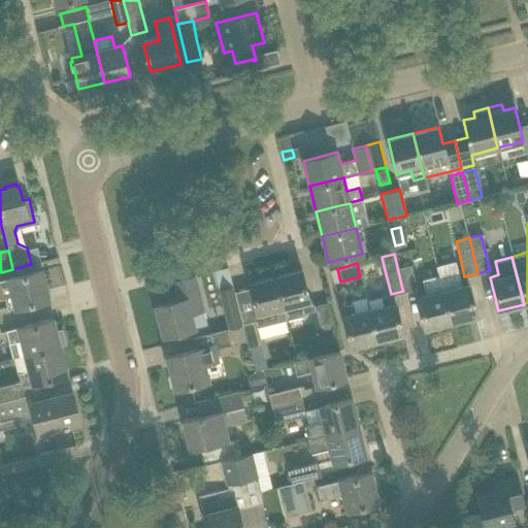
[(397,267),(402,289),(403,291),(416,288),(410,264),(397,267)]
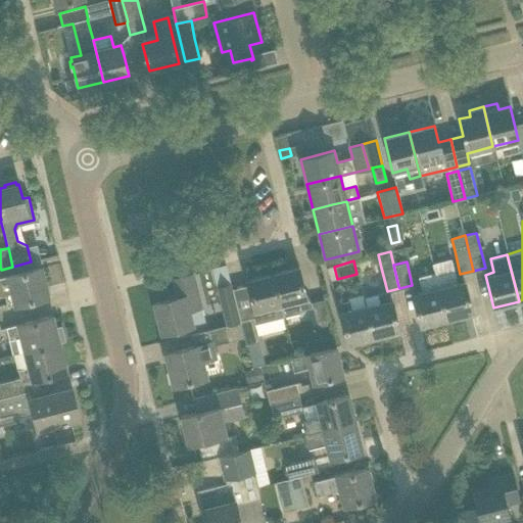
[(0,278),(0,296),(5,296),(8,306),(47,297),(40,268),(20,273),(9,276),(0,278)]
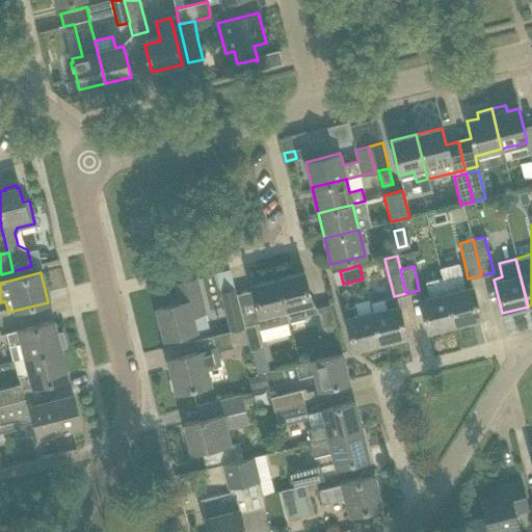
[(303,272),(277,278),(288,322),(306,318),(306,316),(317,313),(322,333),(335,329),(328,306),(316,309),(312,303),(303,272)]
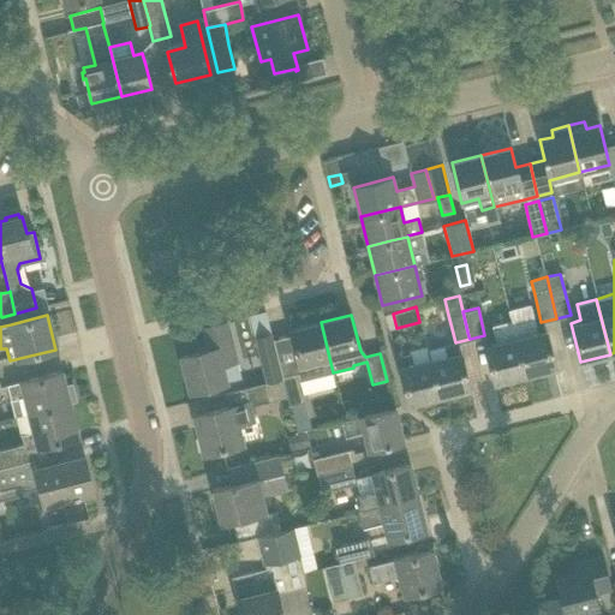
[(511,321),(525,375),(555,368),(545,332),(535,334),(530,316),(511,321)]
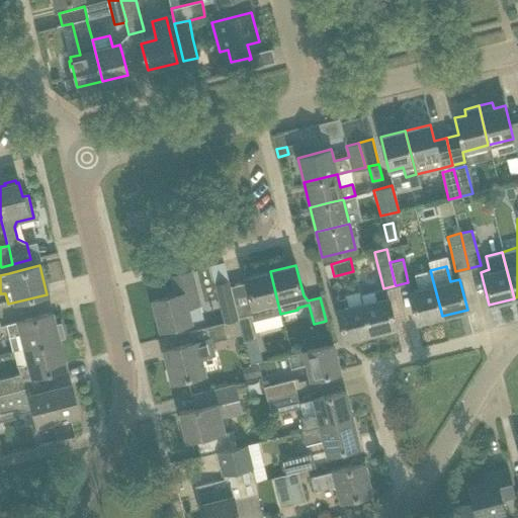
[(409,291),(417,323),(442,316),(430,270),(414,274),(418,289),(409,291)]
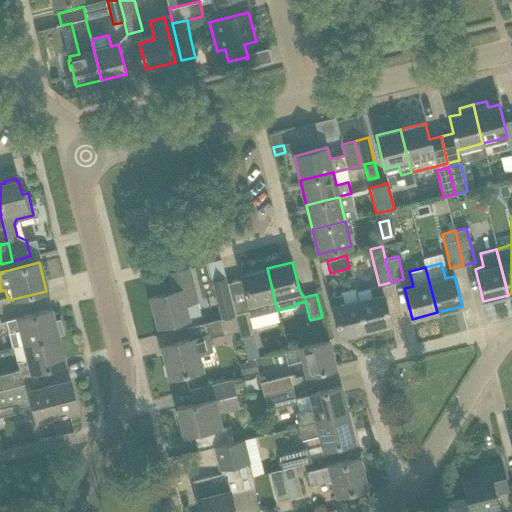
[(175,291),(151,297),(158,326),(188,318),(184,304),(197,301),(194,286),(189,268),(171,272),(175,291)]
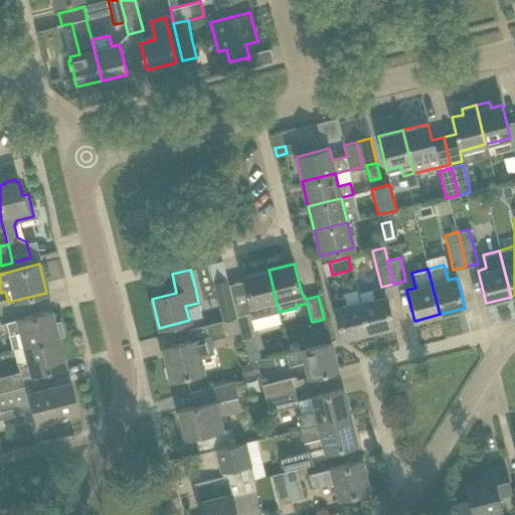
[(269,270),(243,276),(244,281),(247,293),(253,318),(279,312),(269,270)]
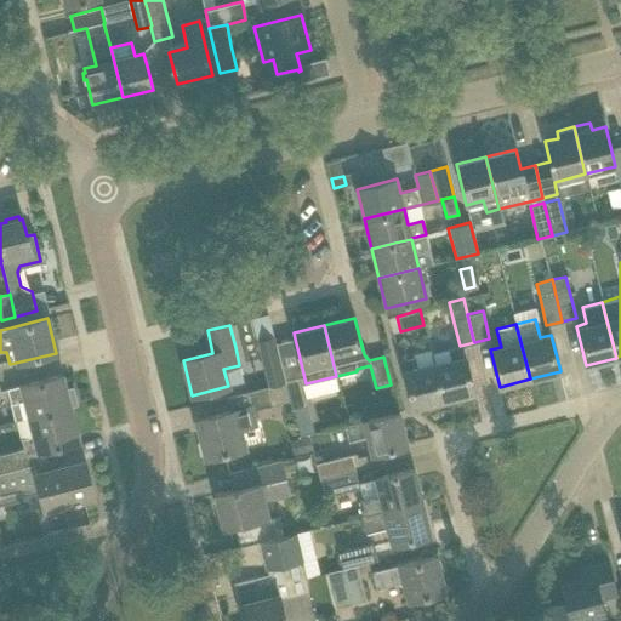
[(285,382),(275,343),(274,337),(257,342),(268,387),(285,382)]
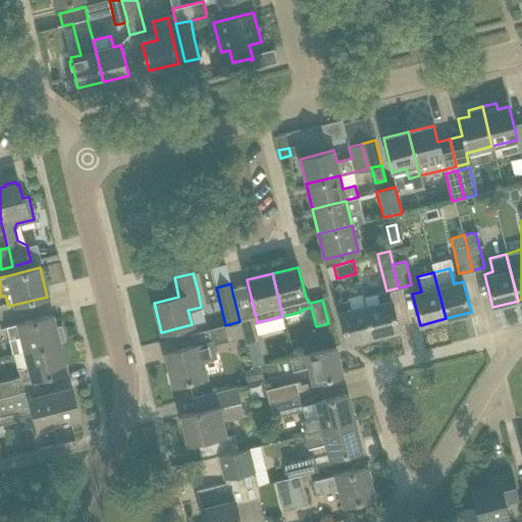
[(376,294),(363,298),(372,336),(398,330),(388,291),(376,294)]
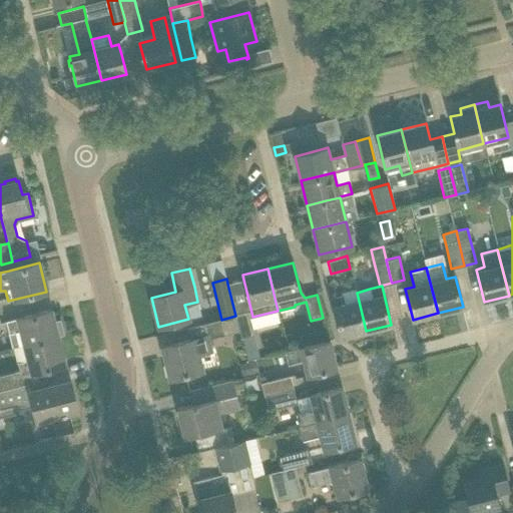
[(366,331),(357,293),(332,299),(341,338),(366,331)]
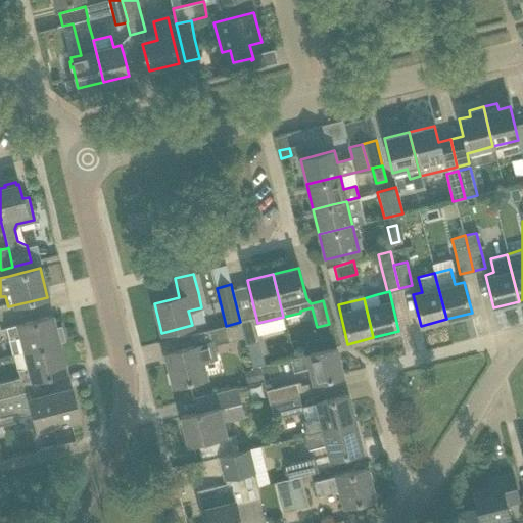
[(13,354),(59,343),(58,342),(64,340),(61,327),(55,328),(52,316),(6,327),(13,354)]
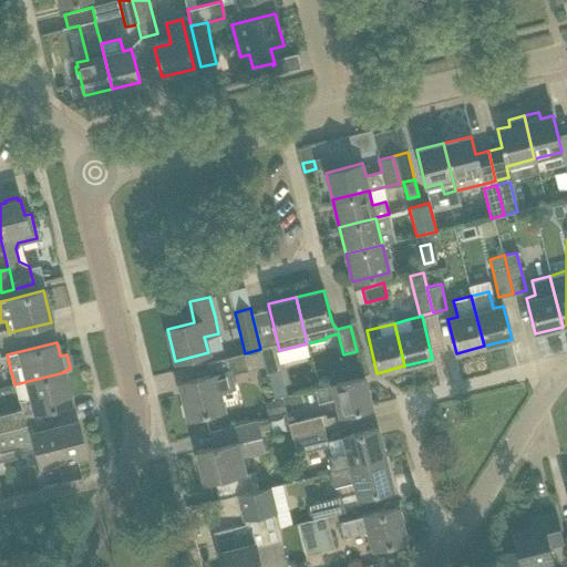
[(275,346),(260,349),(264,367),(266,374),(280,370),(279,366),(276,351),(275,346)]
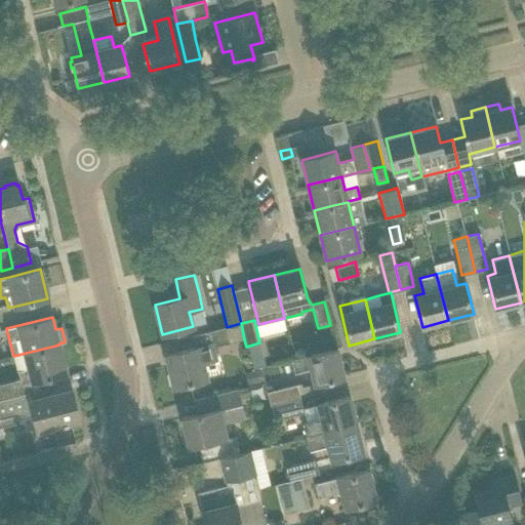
[(241,323),(227,327),(213,330),(217,347),(244,339),(241,323)]
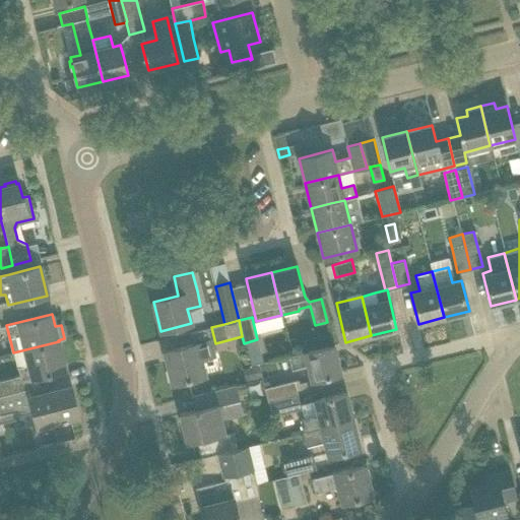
[(165,351),(173,383),(204,375),(200,359),(213,355),(210,340),(165,351)]
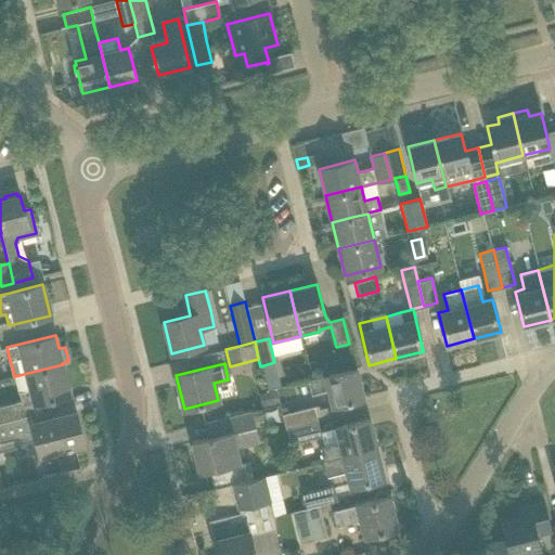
[(63,364),(14,376),(18,392),(20,392),(23,405),(69,394),(63,364)]
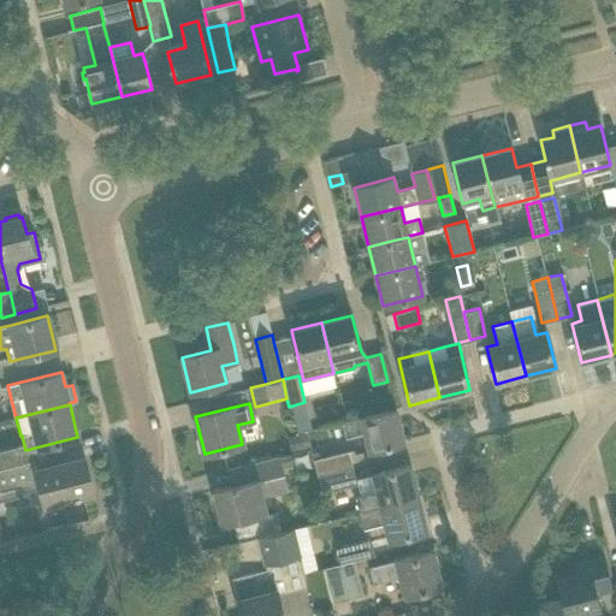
[(396,409),(372,414),(342,422),(347,438),(363,433),(367,451),(380,448),(404,443),(396,409)]
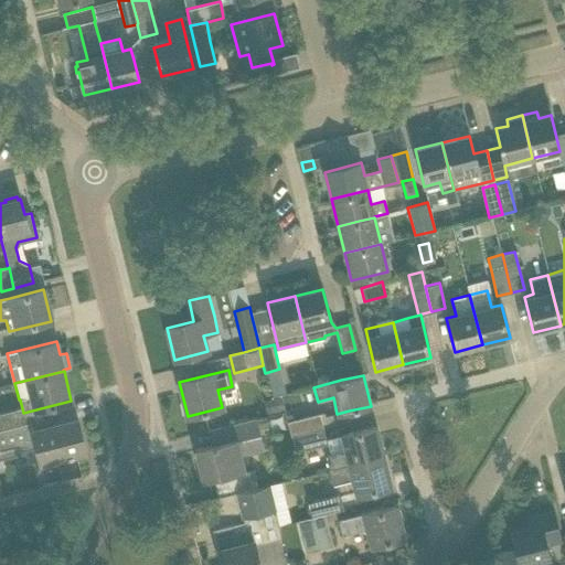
[(280,397),(264,402),(268,415),(284,411),(280,397)]
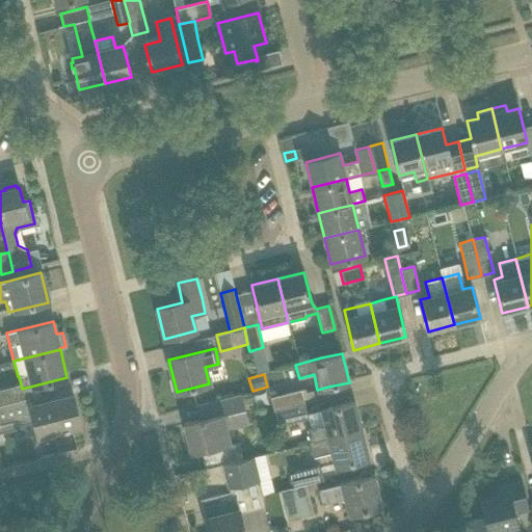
[(16,386),(0,389),(0,404),(20,400),(16,386)]
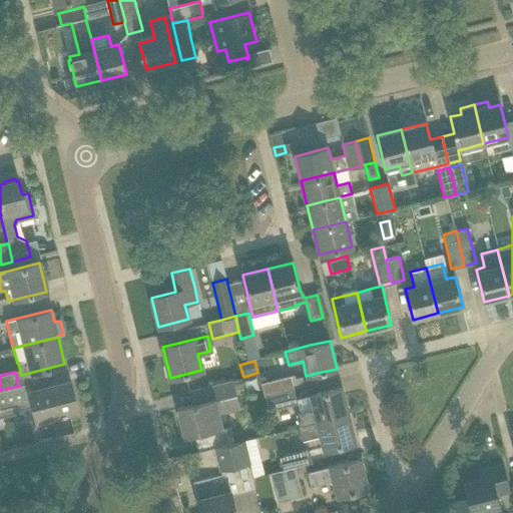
[(261,383),(264,396),(294,389),(291,376),(261,383)]
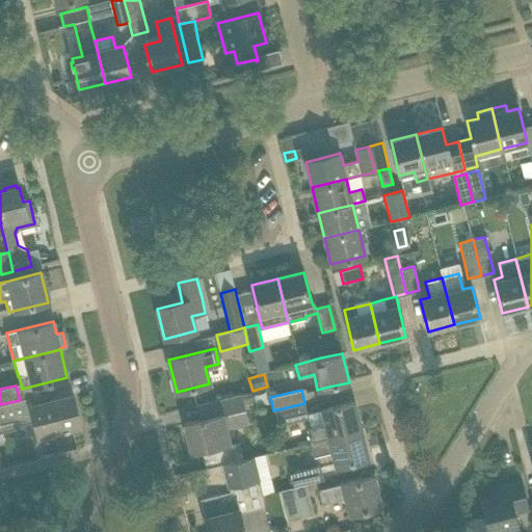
[(240,394),(205,403),(209,417),(184,424),(191,454),(230,445),(225,430),(248,425),(240,394)]
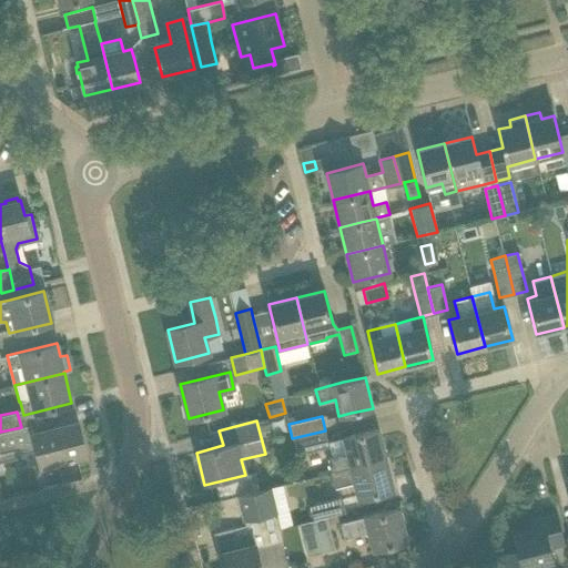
[(21,427),(0,432),(0,460),(23,456),(22,452),(37,448),(41,466),(58,463),(63,483),(82,478),(77,457),(84,455),(77,422),(43,430),(41,422),(21,427)]
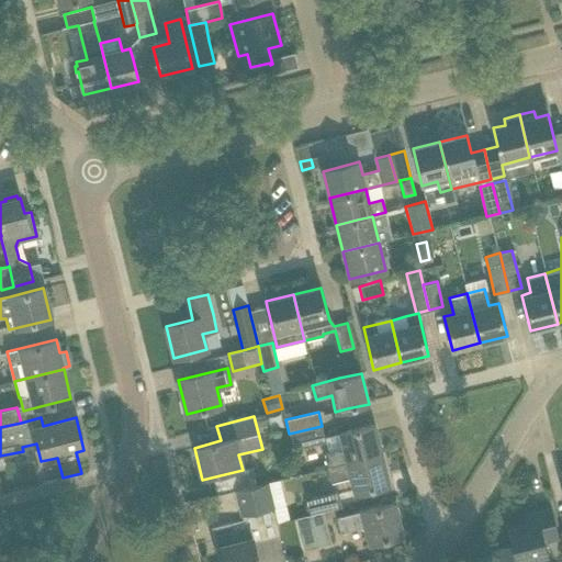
[(324,453),(328,468),(381,454),(373,425),(352,429),(340,433),(344,448),(324,453)]
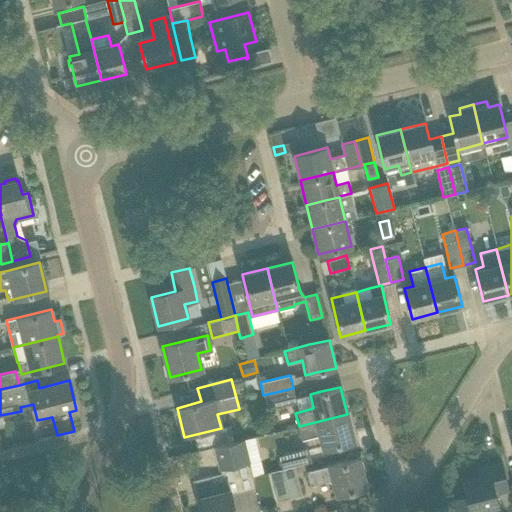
[(293,388),(263,395),(266,409),(296,402),(293,388)]
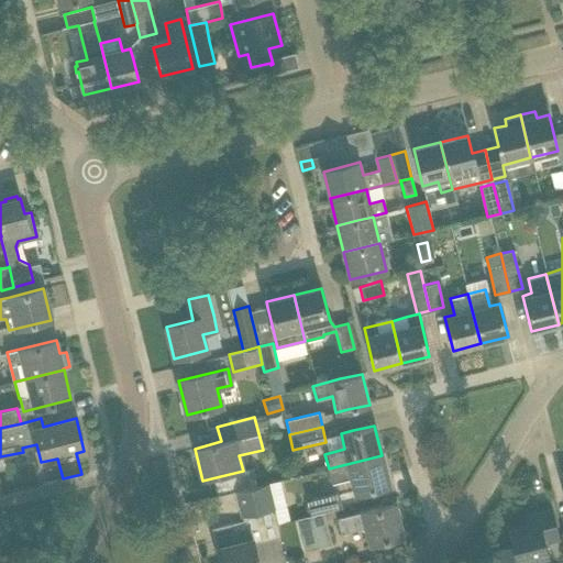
[(382,455),(329,468),(332,483),(351,477),(355,494),(389,485),(382,455)]
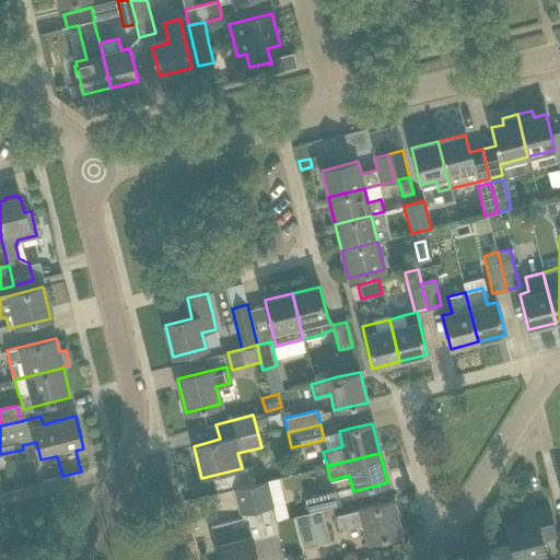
[(271,505),(265,480),(233,488),(240,514),(271,505)]
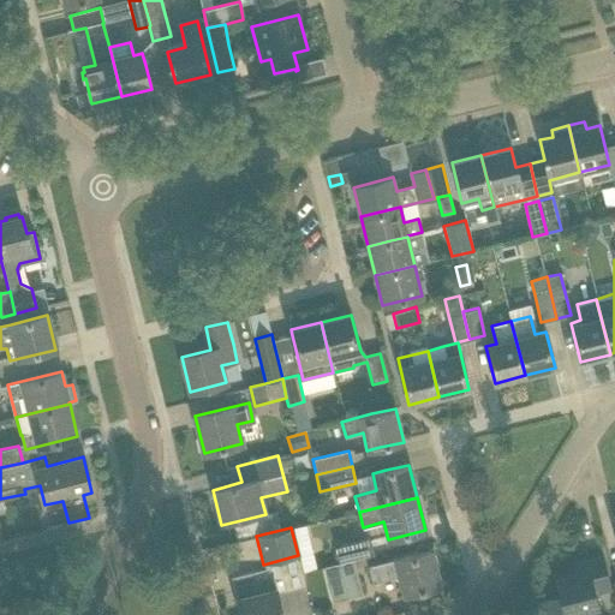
[(374,555),(370,538),(334,548),(338,563),(353,560),(374,555)]
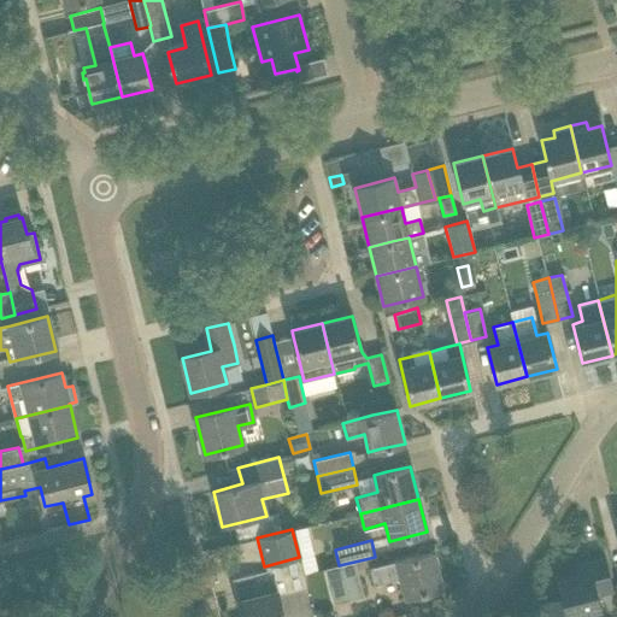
[(401,579),(406,597),(441,588),(433,553),(369,569),(374,586),(401,579)]
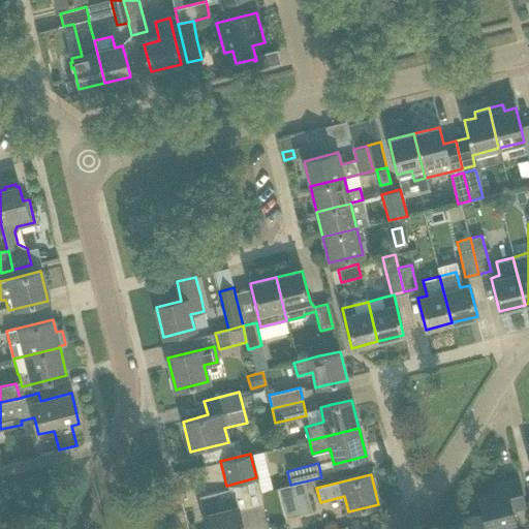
[(490,528),(516,523),(512,510),(526,506),(519,478),(492,485),(494,493),(476,497),(484,528),(490,528)]
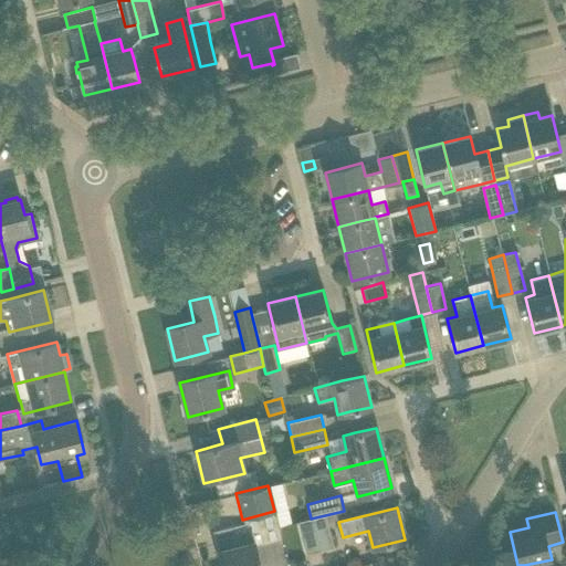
[(297,522),(305,554),(333,547),(325,515),(311,519),(297,522)]
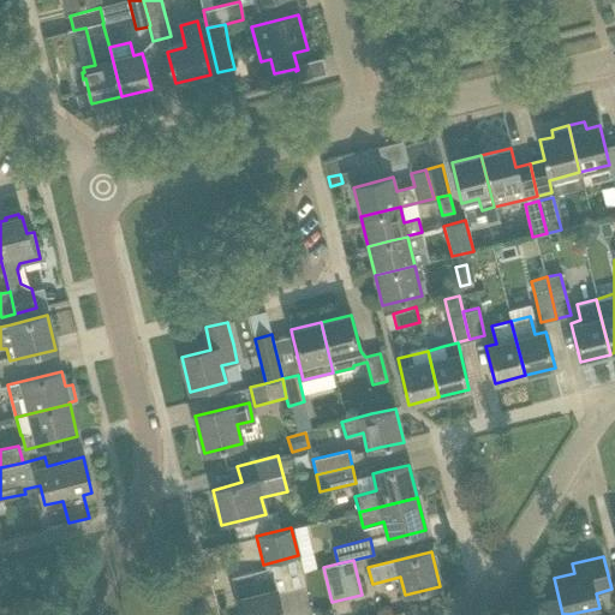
[(281,614),(270,567),(232,577),(238,598),(242,614),(281,614)]
